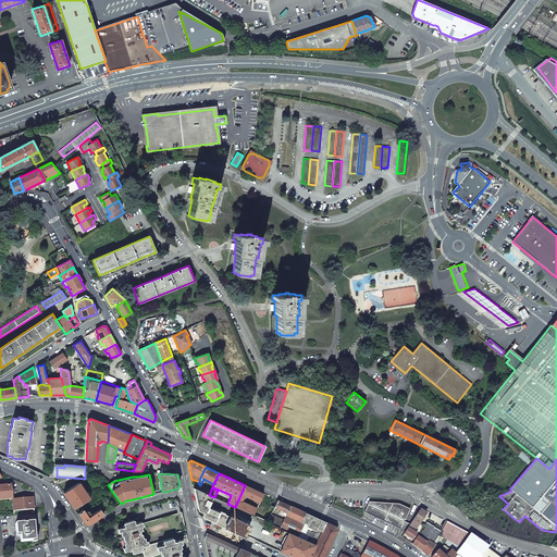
[(79,483),(64,493),(74,508),(89,498),(79,483)]
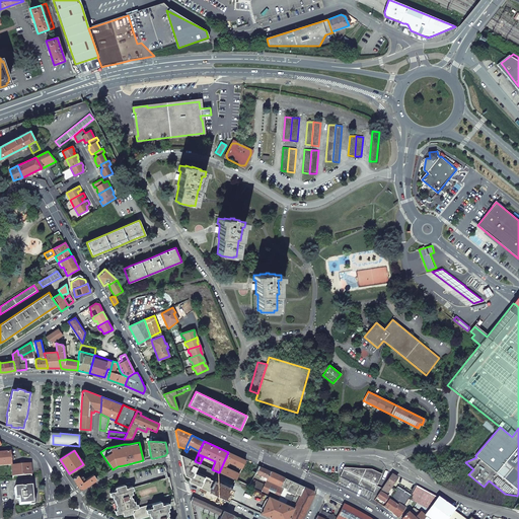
[(187,452),(184,450),(183,453),(184,456),(195,461),(197,456),(187,452)]
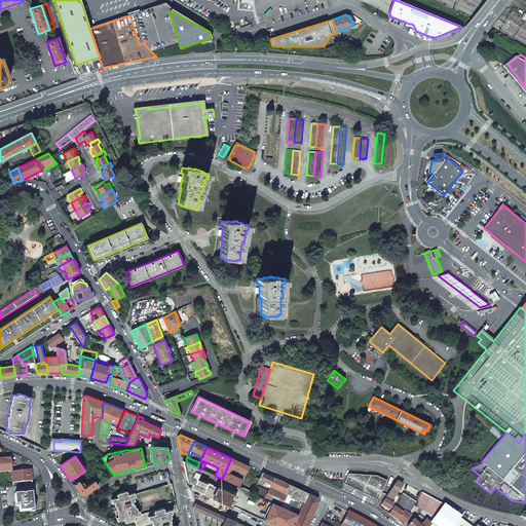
[(10,458),(0,458),(0,472),(11,471),(10,466),(14,466),(14,462),(10,463),(10,460),(10,458)]
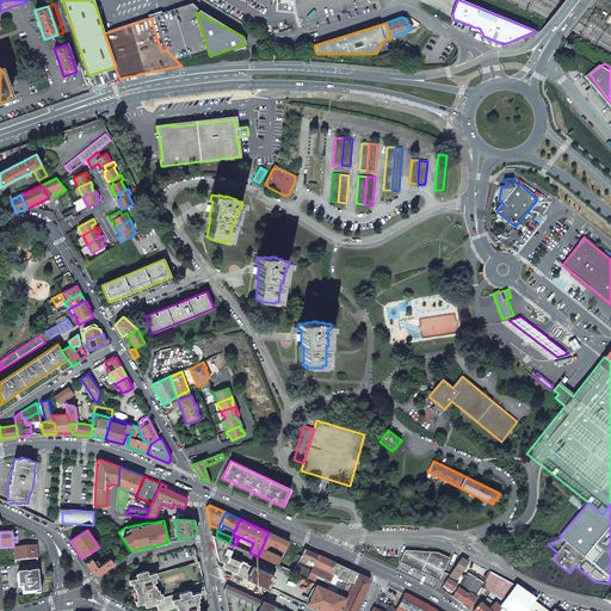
[(287,541),(269,532),(258,556),(278,565),(281,557),(265,550),(269,544),(270,544),(271,543),(284,550),(289,542),(287,541)]
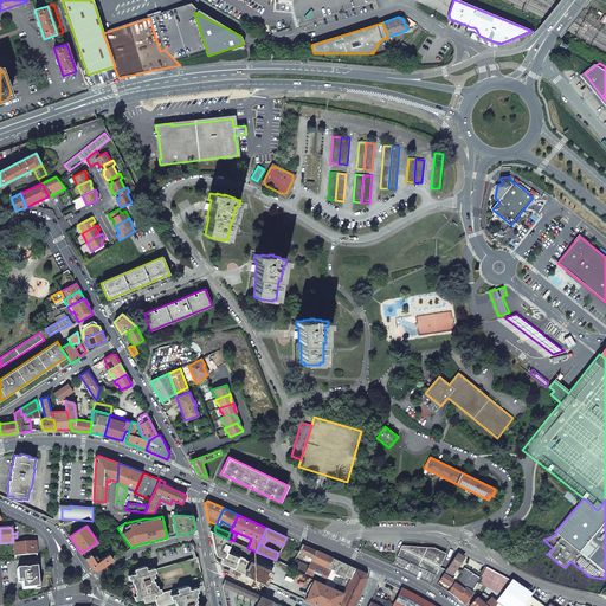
[(216,533),(211,530),(213,542),(216,555),(223,558),(220,562),(244,573),(256,552),(247,548),(233,541),(227,539),(216,533)]
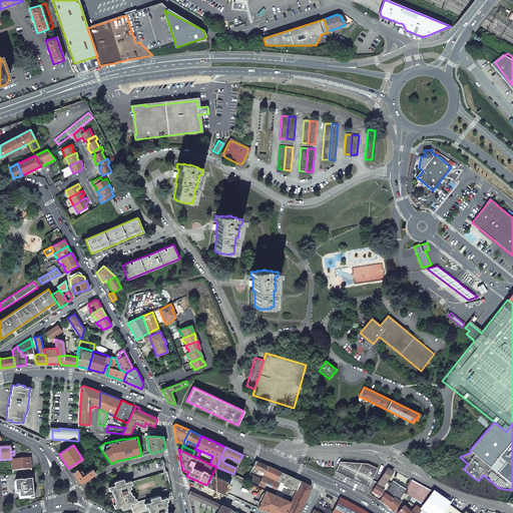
[(30,459),(11,461),(12,471),(31,469),(30,464),(30,459)]
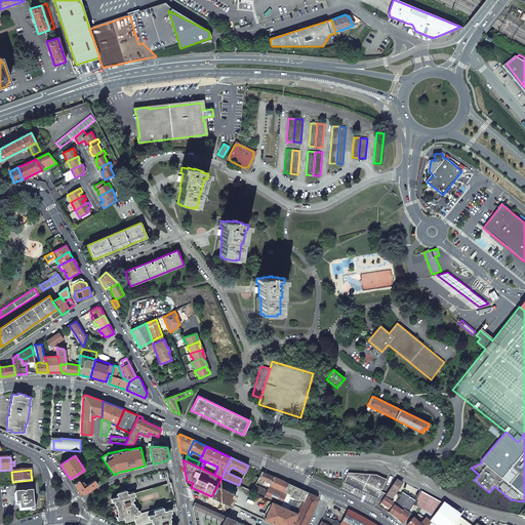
[(264,473),(261,472),(258,479),(265,481),(264,484),(269,486),(274,477),(264,473)]
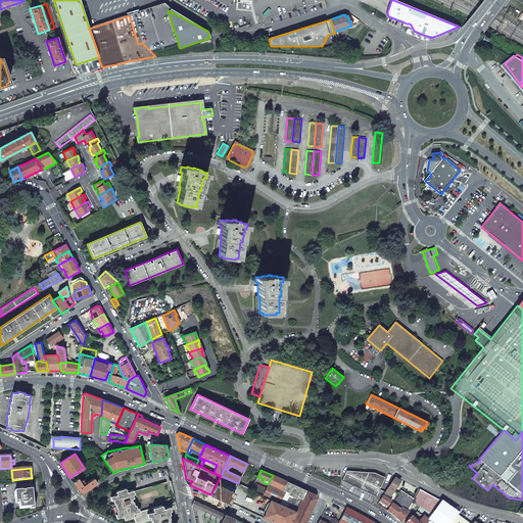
[(346,472),(345,474),(379,489),(384,478),(374,474),(346,472)]
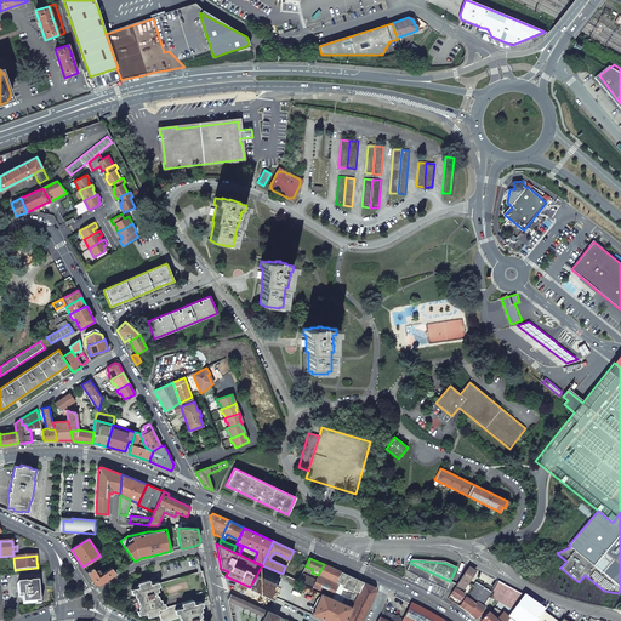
[(410,563),(406,571),(446,590),(453,592),(454,590),(456,586),(457,585),(450,581),(410,563)]
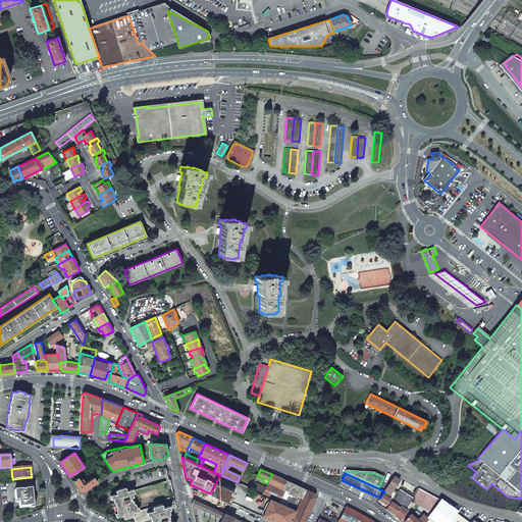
[(278,477),(272,474),(267,483),(265,487),(262,494),(270,499),(262,517),(274,521),(304,521),(316,498),(314,493),(308,490),(278,477)]
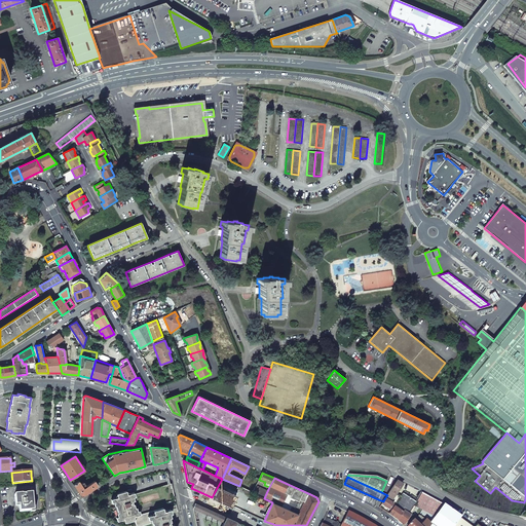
[(78,481),(73,485),(80,495),(84,495),(88,493),(98,486),(95,481),(87,486),(84,482),(80,484),(78,481)]
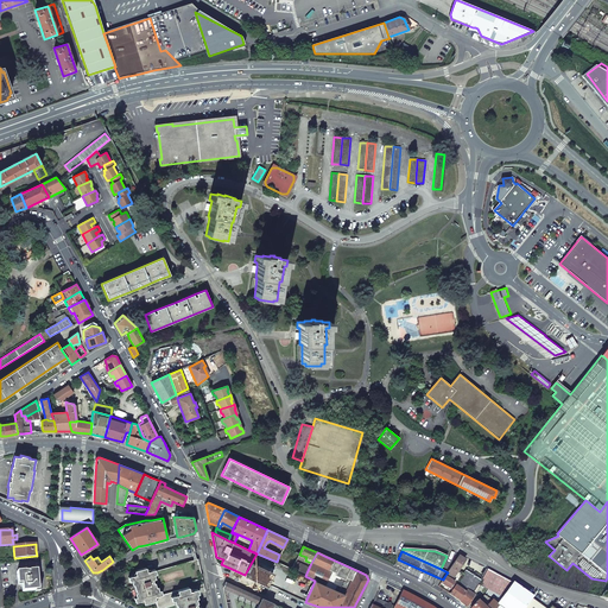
[(457,571),(464,561),(457,556),(450,568),(456,572),(457,571)]
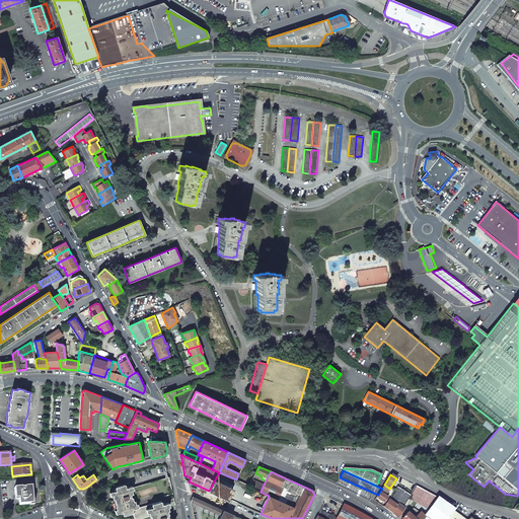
[(138,504),(138,508),(146,505),(151,504),(160,501),(161,505),(168,503),(169,507),(175,505),(172,496),(168,476),(133,488),(133,490),(132,491),(133,494),(130,495),(131,498),(132,497),(133,501),(135,501),(136,504),(138,504)]
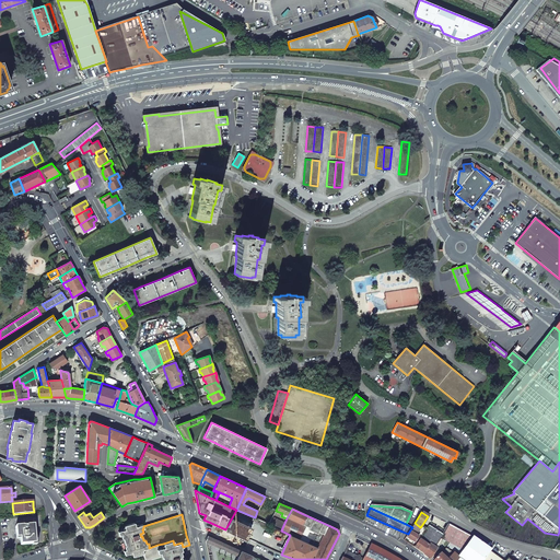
[(284,523),(272,517),(269,525),(281,531),(284,523)]
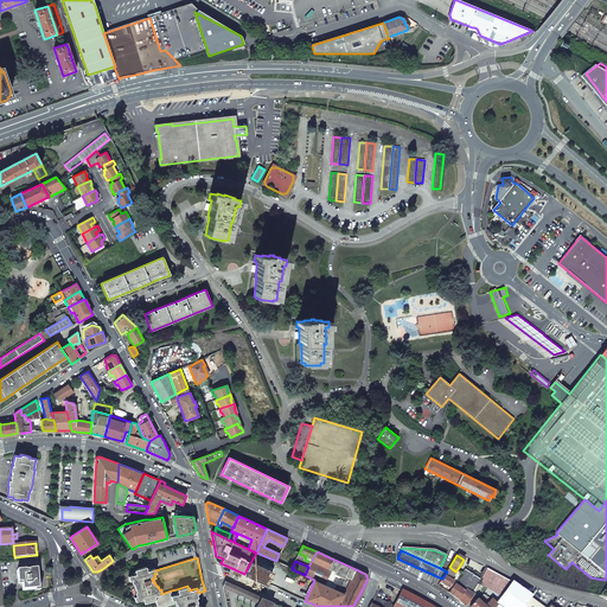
[(134,598),(135,601),(144,599),(145,604),(155,600),(154,596),(163,594),(161,594),(161,589),(159,589),(158,586),(155,586),(154,581),(153,582),(152,579),(155,577),(154,574),(155,573),(155,570),(154,568),(147,570),(146,567),(142,567),(134,570),(135,574),(128,576),(129,581),(132,580),(133,585),(134,583),(136,592),(135,592),(136,596),(134,598)]
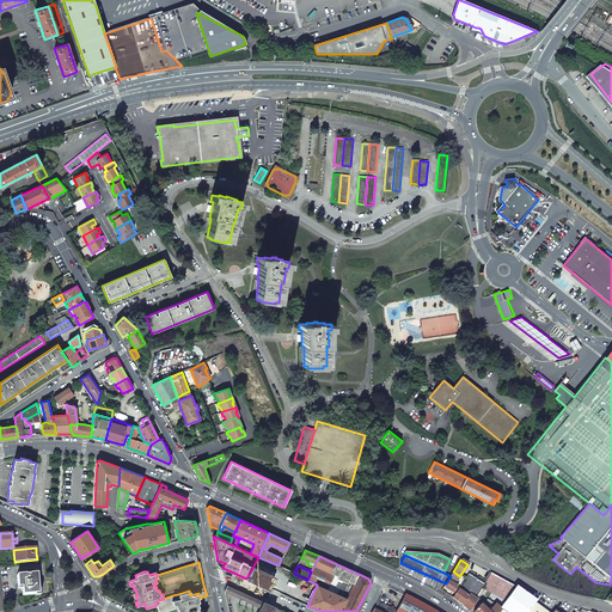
[(451,576),(450,577),(447,581),(454,585),(456,582),(459,576),(453,571),(451,576)]
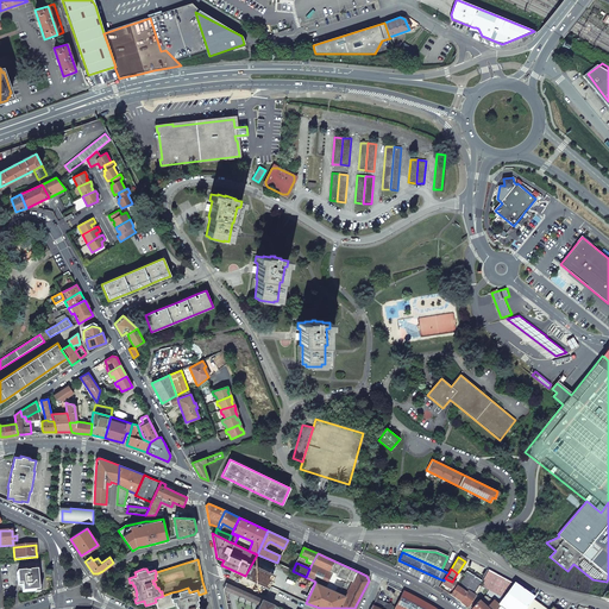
[(514,584),(487,569),(481,585),(487,588),(487,589),(491,591),(488,594),(500,604),(514,584)]
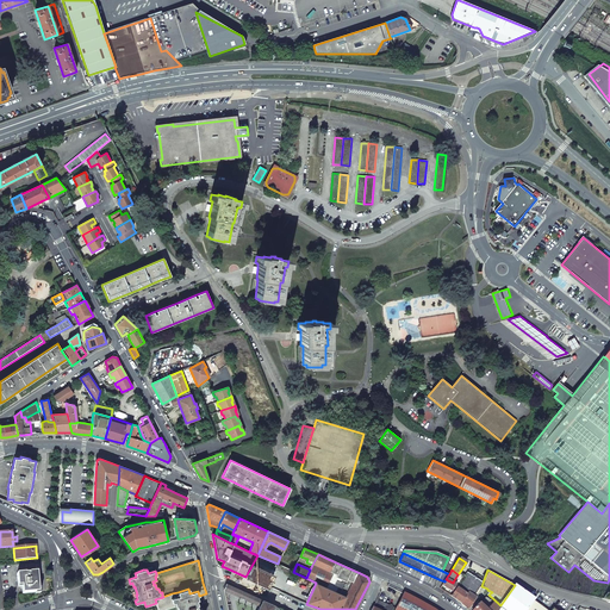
[(25,573),(17,573),(18,586),(22,585),(23,593),(39,592),(38,582),(37,572),(29,572),(29,573),(25,573)]
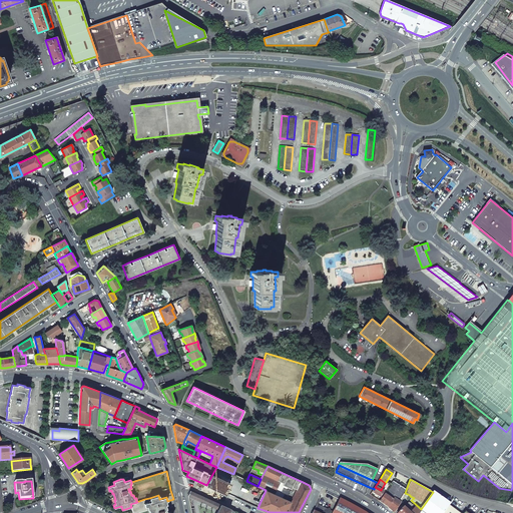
[(385,493),(390,485),(386,482),(385,483),(382,488),(381,490),(384,492),(385,493)]
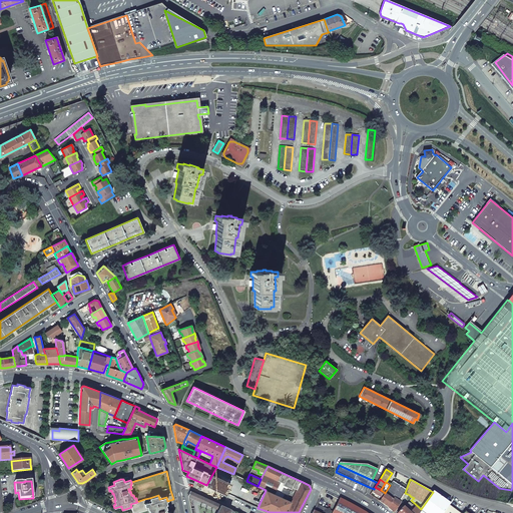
[(390,485),(385,493),(386,493),(385,495),(393,500),(395,497),(399,500),(405,490),(393,482),(391,486),(390,485)]
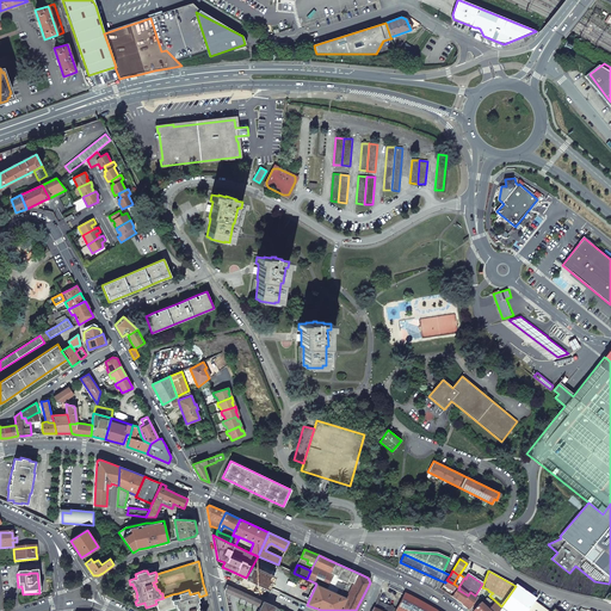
[(443,586),(452,592),(457,586),(454,584),(446,580),(445,582),(443,586)]
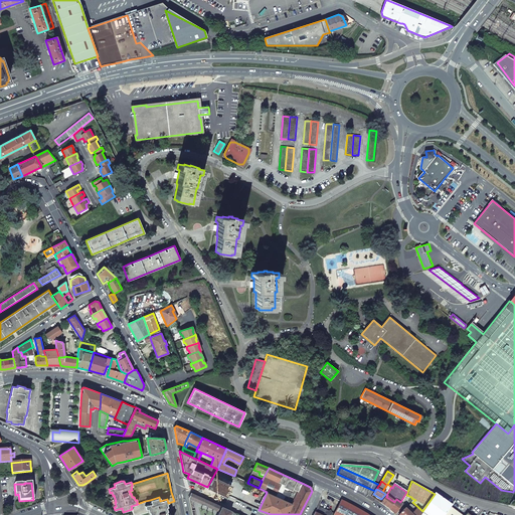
[(189,498),(219,512),(221,507),(191,493),(189,498)]
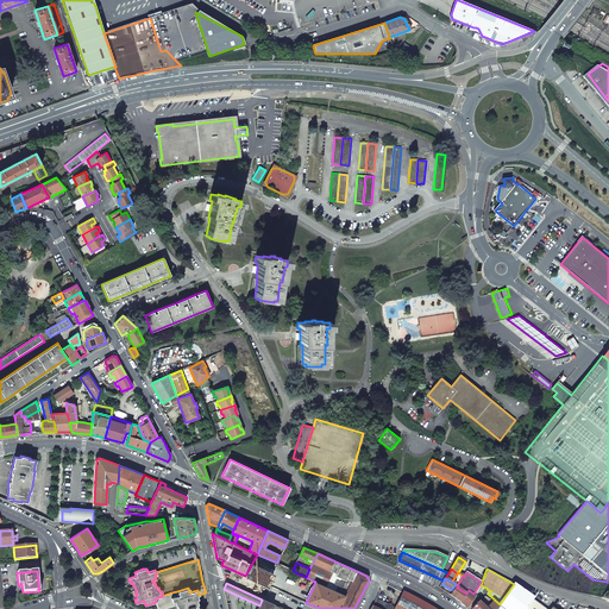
[(534,598),(514,584),(500,604),(497,607),(500,608),(501,608),(526,608),(527,608),(533,600),(534,598)]
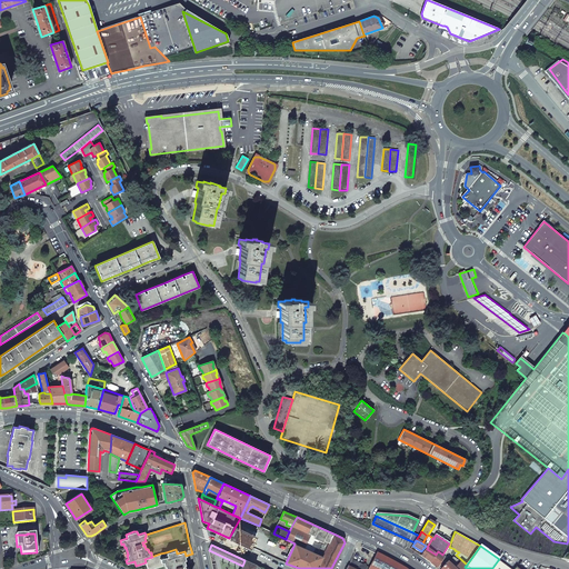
[(449,547),(446,557),(445,558),(450,560),(453,552),(455,550),(455,549),(449,547)]
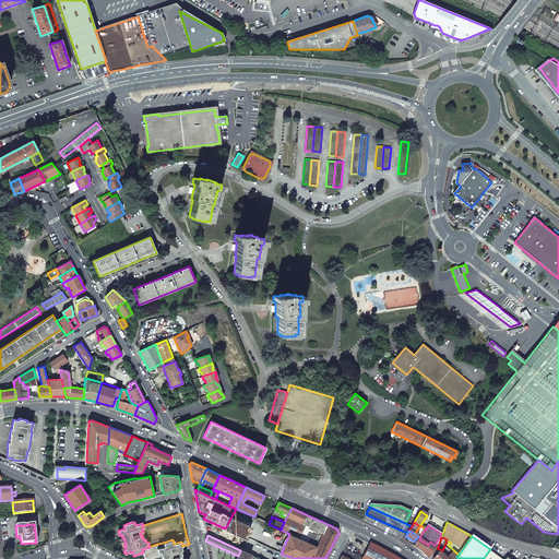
[(419,550),(423,552),(428,545),(419,539),(418,538),(413,546),(419,550)]
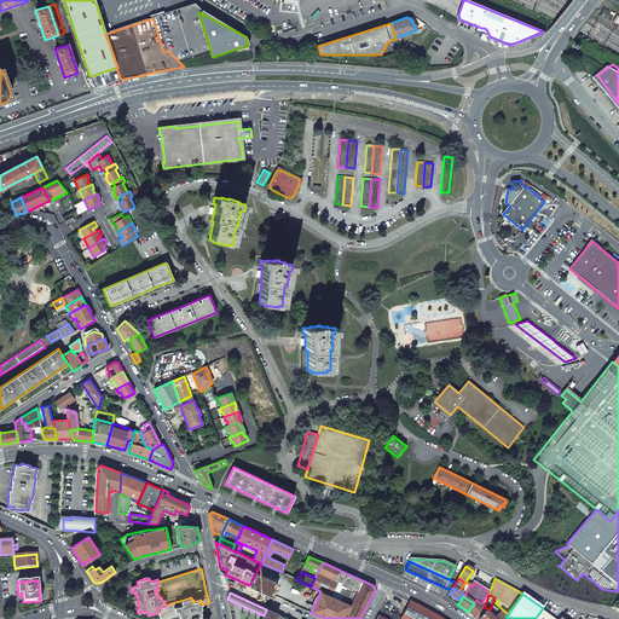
[(203,618),(203,617),(201,618),(200,614),(201,614),(200,609),(201,609),(200,605),(202,605),(201,600),(192,602),(191,597),(180,601),(181,605),(173,607),(175,612),(177,612),(178,615),(179,615),(180,618),(203,618)]
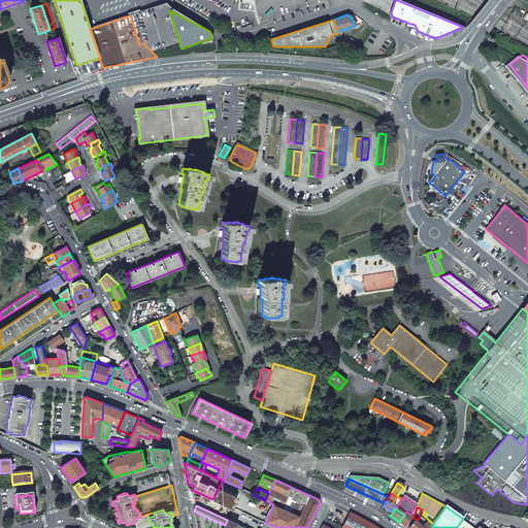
[(399,522),(405,527),(413,518),(414,517),(410,515),(406,512),(404,515),(399,522)]
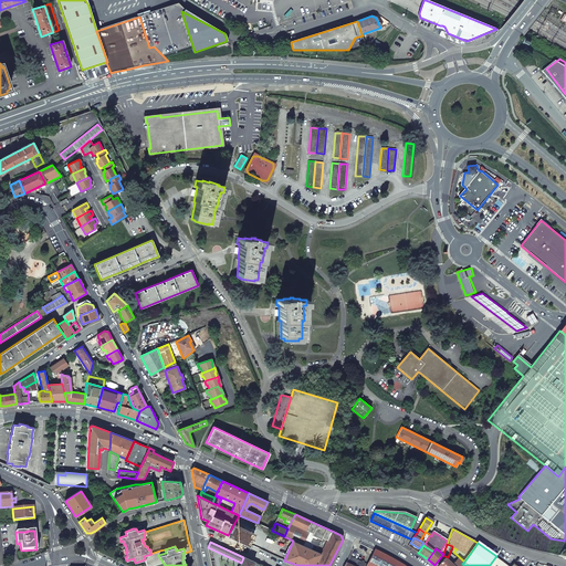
[(145,559),(146,565),(152,565),(153,565),(163,563),(161,559),(160,559),(158,555),(166,553),(165,549),(159,551),(150,554),(152,554),(144,556),(145,559)]
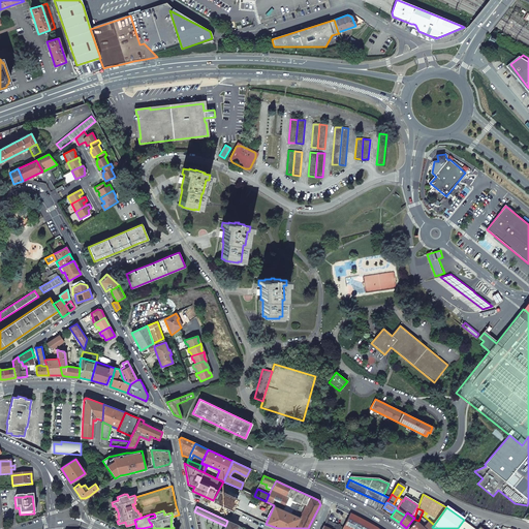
[(375,528),(365,523),(350,515),(343,528),(327,520),(323,528),(325,528),(375,528)]
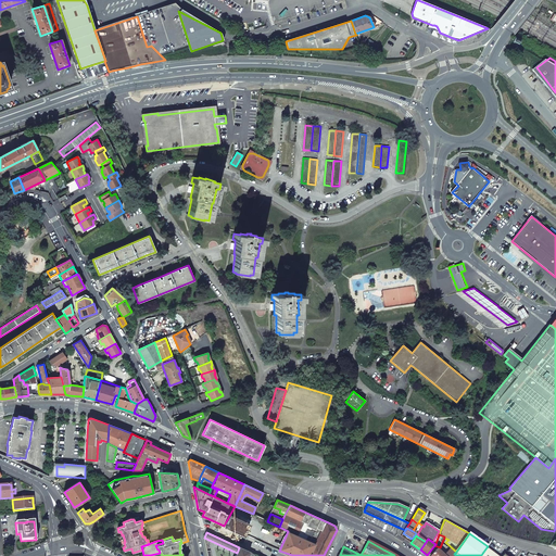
[(440,553),(443,555),(454,555),(456,555),(454,554),(454,553),(443,544),(440,553)]
